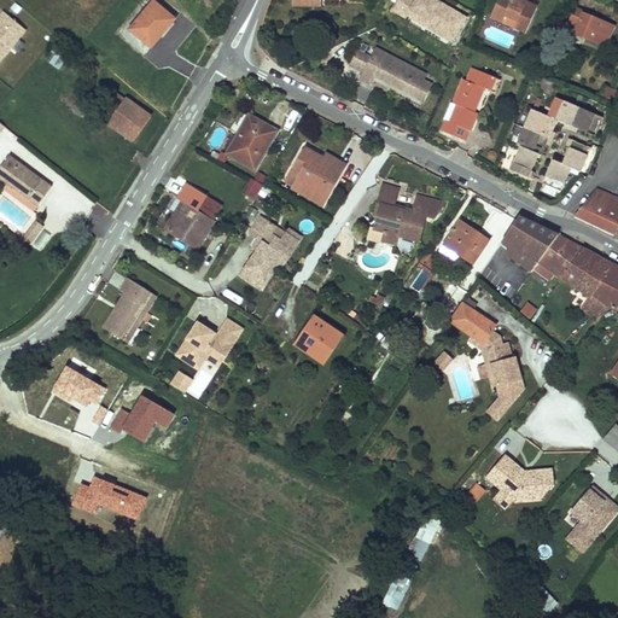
[(468,18),(437,0),(400,0),(395,10),(408,18),(409,16),(413,9),(443,27),(439,33),(454,41),(468,18)]
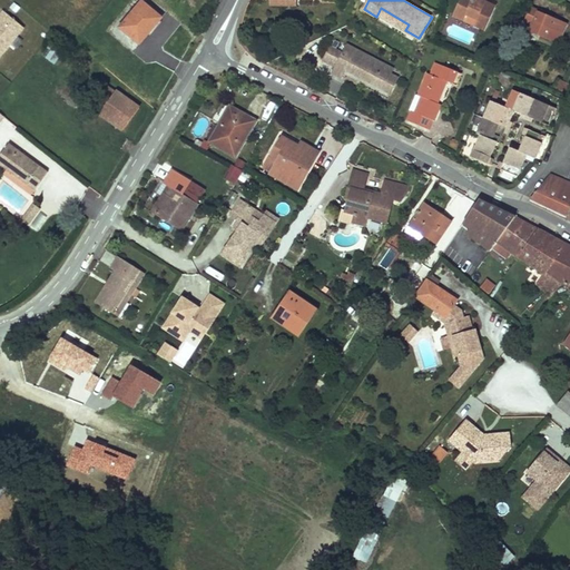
[(460,0),(453,16),(464,21),(467,15),(478,19),(475,26),(487,31),(497,8),(480,0),(460,0)]
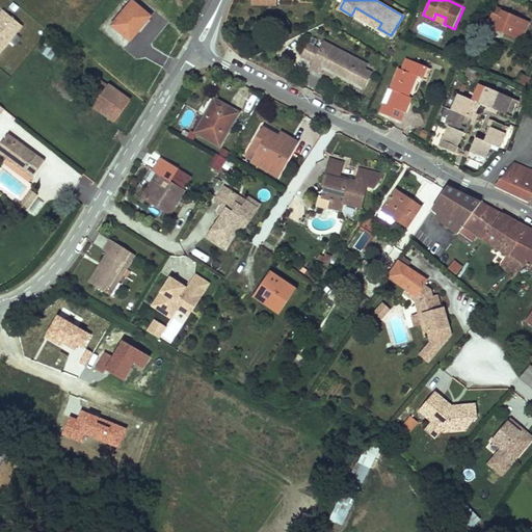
[(142,21),(149,14),(133,1),(112,26),(131,42),(145,24),(142,21)]
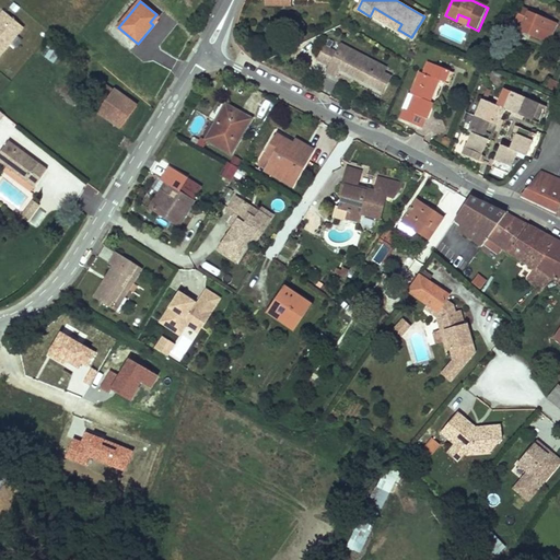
[(401,24),(374,8),(371,14),(398,30),(401,24)]
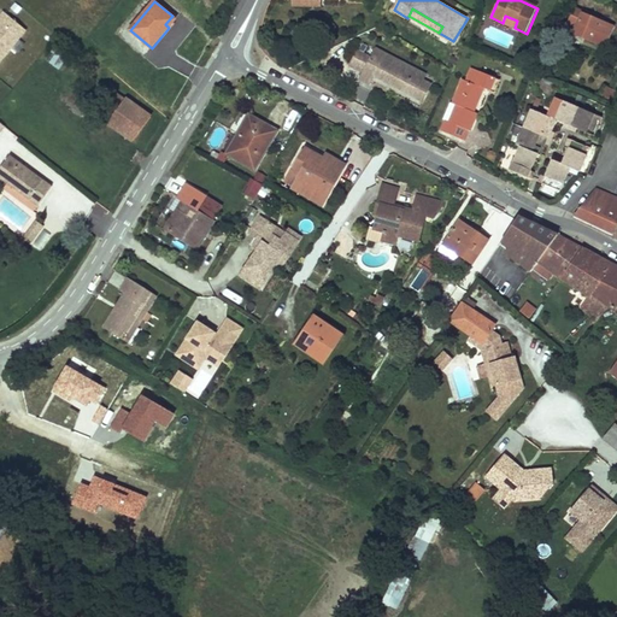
[(593,16),(575,9),(569,23),(579,27),(575,34),(604,47),(613,27),(593,18),(593,16)]
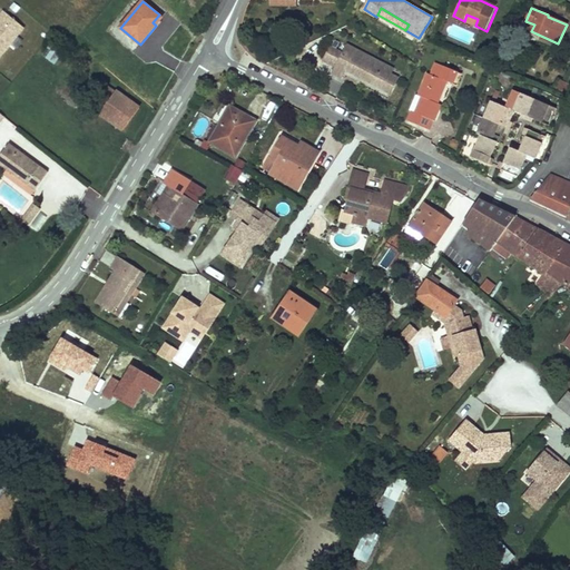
[(0,20),(0,56),(25,28),(5,10),(0,15),(0,19),(0,20)]
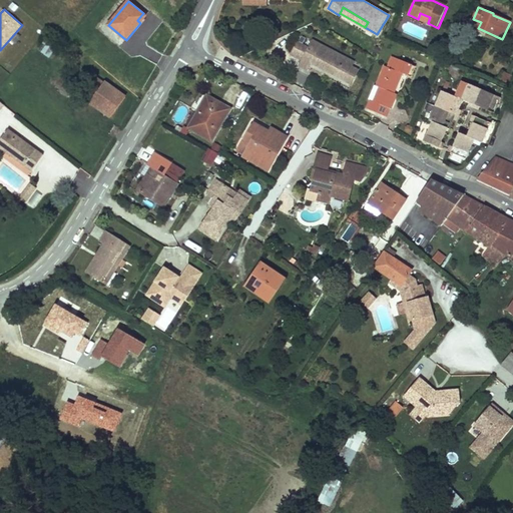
[(146,16),(143,13),(137,20),(140,23),(146,16)]
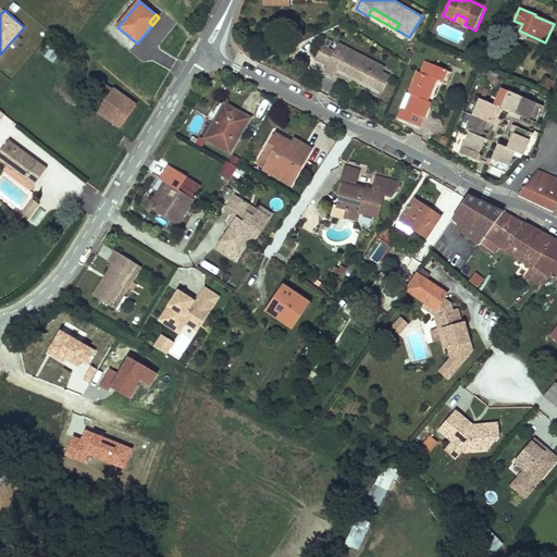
[(50,42),(42,53),(53,61),(61,50),(50,42)]
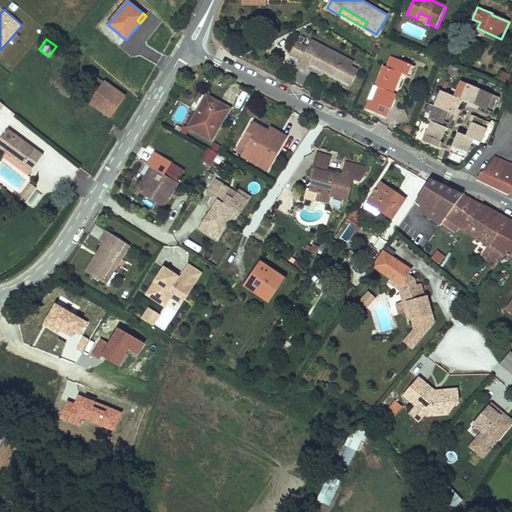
[(310,41),(298,65),(306,69),(309,63),(343,80),(350,67),(352,62),(310,41)]
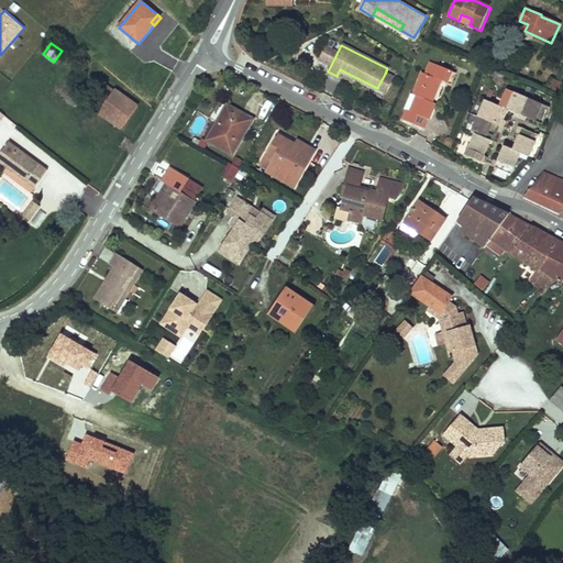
[(88,58),(98,66),(107,55),(97,47),(88,58)]
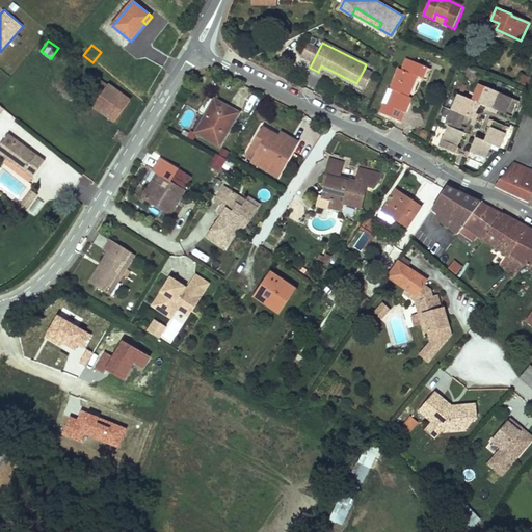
[(389,88),(381,103),(384,104),(380,113),(399,121),(403,112),(405,113),(411,98),(405,96),(415,75),(427,80),(431,70),(408,59),(404,71),(399,69),(391,89),(389,88)]
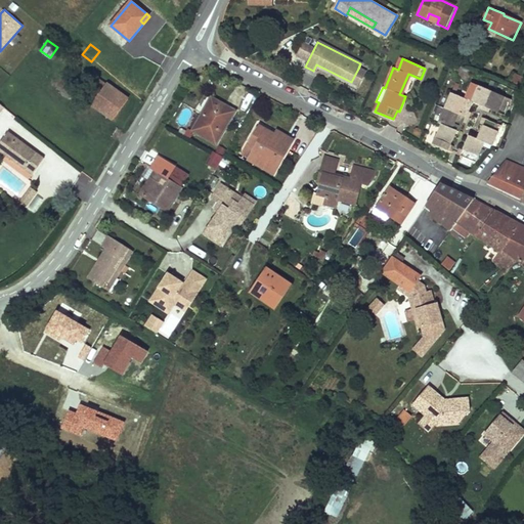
[(364,72),(358,69),(351,82),(358,85),(364,72)]
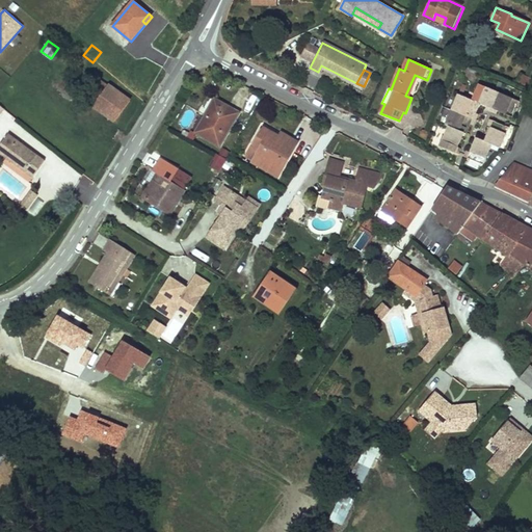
[(103,95),(109,85),(91,73),(85,81),(98,90),(103,95)]
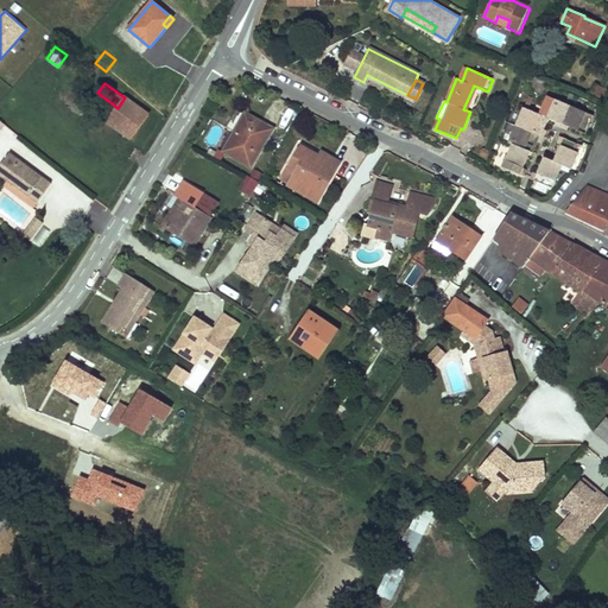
[(605,99),(607,92),(607,89),(595,83),(591,93),(605,99)]
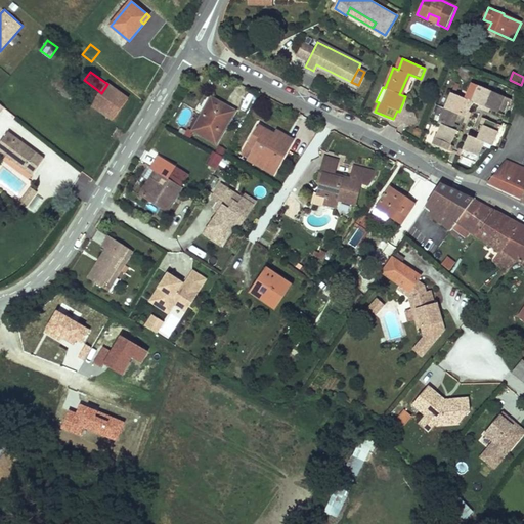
[(472,101),(480,105),(485,107),(491,91),(472,83),(465,98),(472,101)]
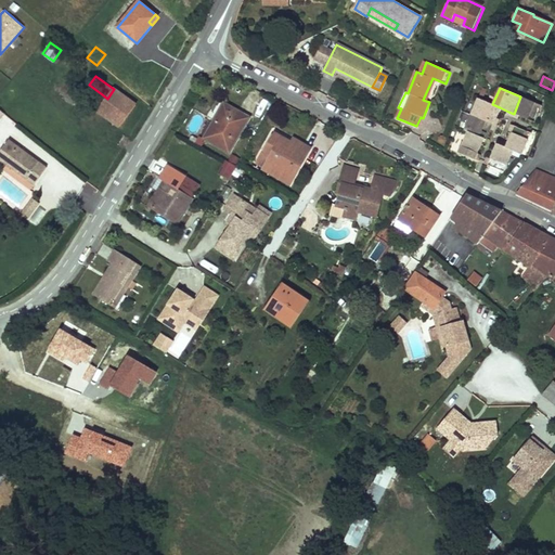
[(136,104),(114,89),(107,99),(102,94),(98,101),(103,105),(98,111),(120,127),(136,104)]
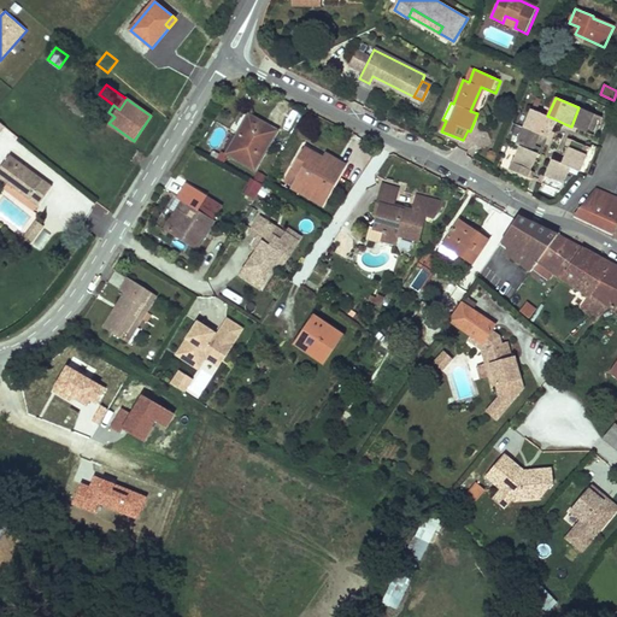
[(603,117),(579,107),(571,127),(577,129),(594,136),(603,117)]
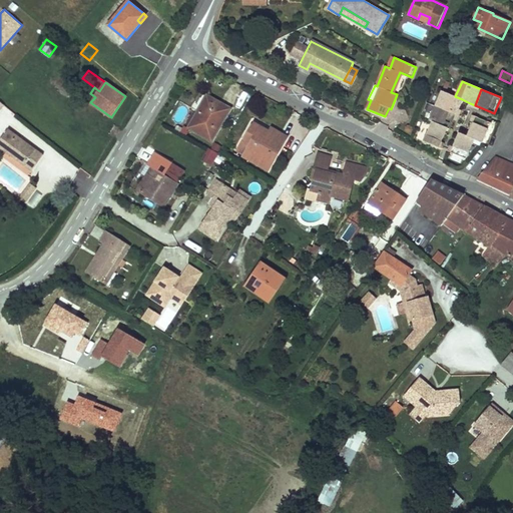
[(458,109),(462,99),(455,96),(443,91),(436,106),(456,114),(458,109)]
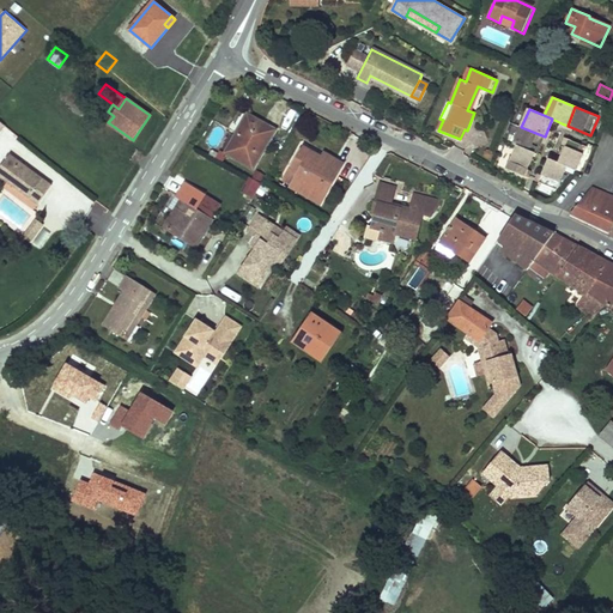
[(247,114),(246,117),(261,126),(263,122),(247,114)]
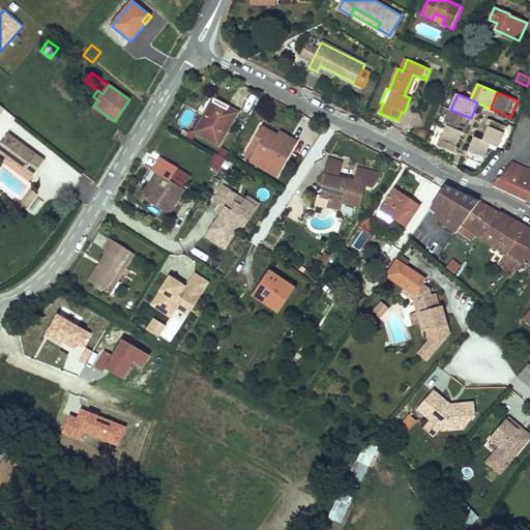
[(239,112),(228,106),(226,109),(212,101),(207,110),(210,112),(208,116),(204,114),(195,133),(219,147),(239,112)]
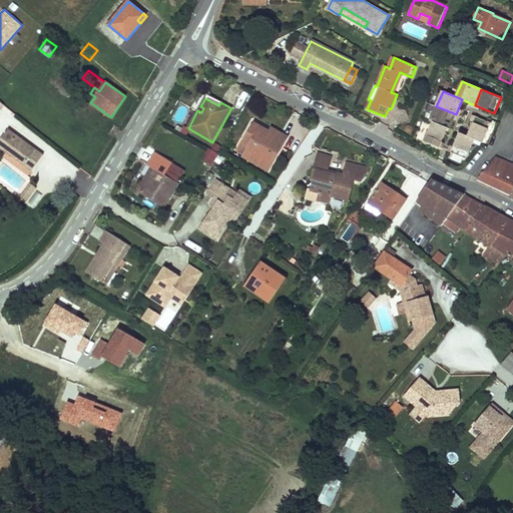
[(454,119),(456,114),(436,106),(430,120),(432,121),(448,128),(450,129),(455,120),(454,119)]
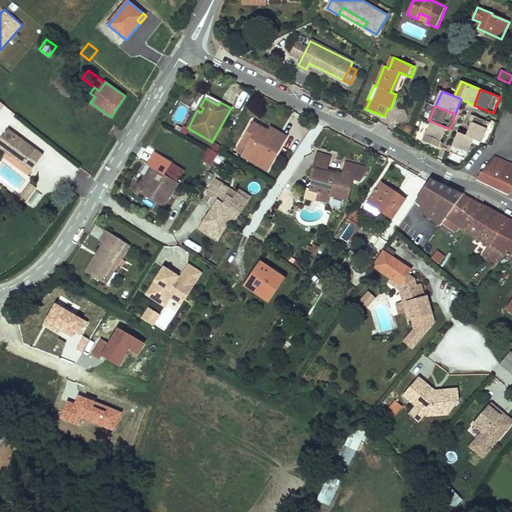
[(490,123),(475,116),(472,122),(466,136),(473,139),(481,143),(490,123)]
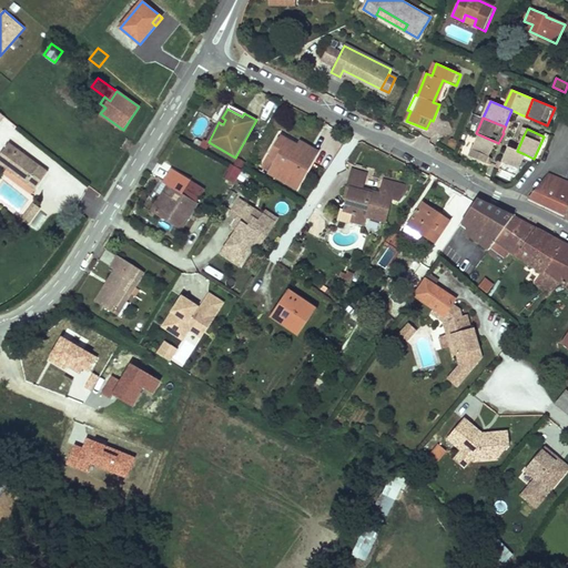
[(486,163),(489,156),(496,142),(478,134),(469,156),(486,163)]
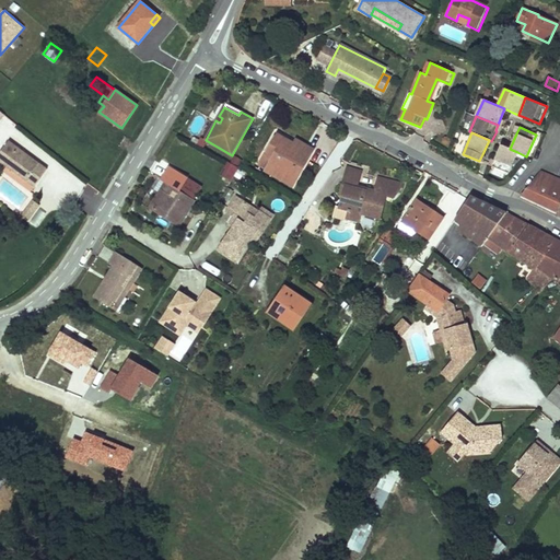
[(295,146),(294,144),(278,135),(266,155),(273,160),(267,170),(266,172),(292,187),(314,151),(301,143),(298,150),(294,149),(295,146)]
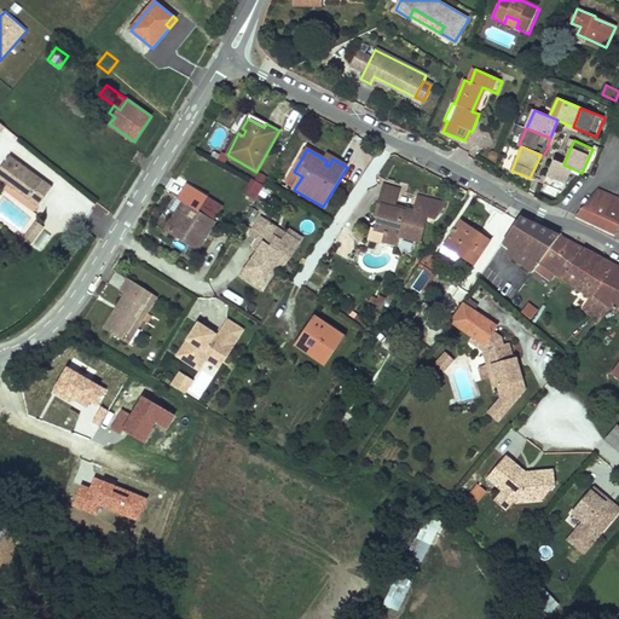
[(45,180),(11,156),(0,171),(0,177),(30,201),(45,180)]
